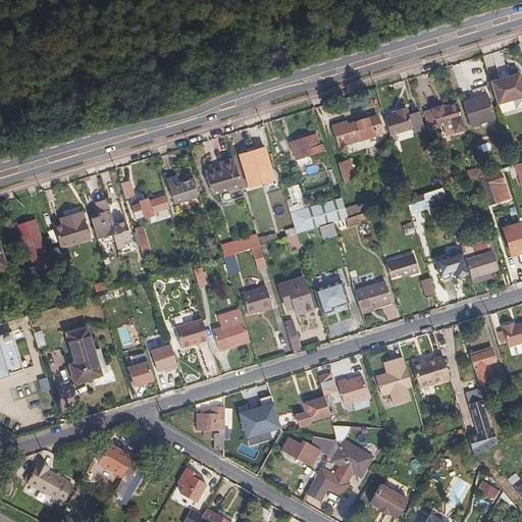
[(456,81),(464,81),(464,65),(456,65),(456,81)]
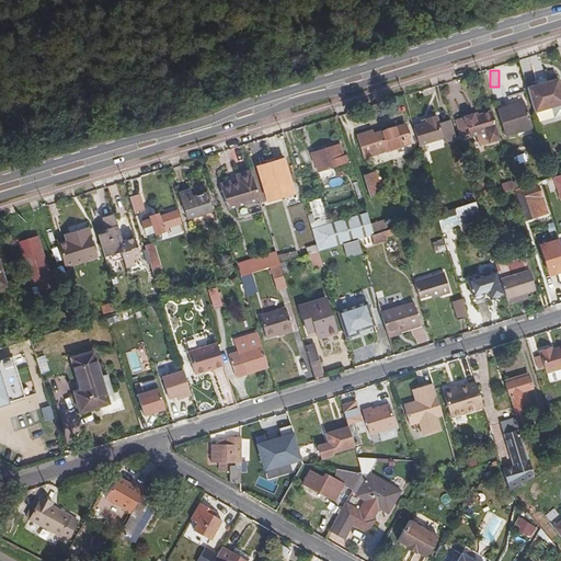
[(537,82),(527,86),(535,111),(551,105),(554,116),(560,114),(560,88),(558,77),(547,80),(537,82)]
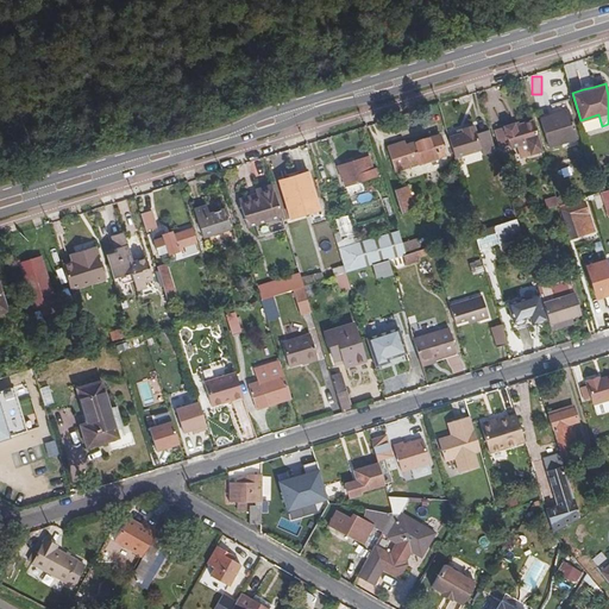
[(540,118),(550,145),(578,137),(569,107),(540,118)]
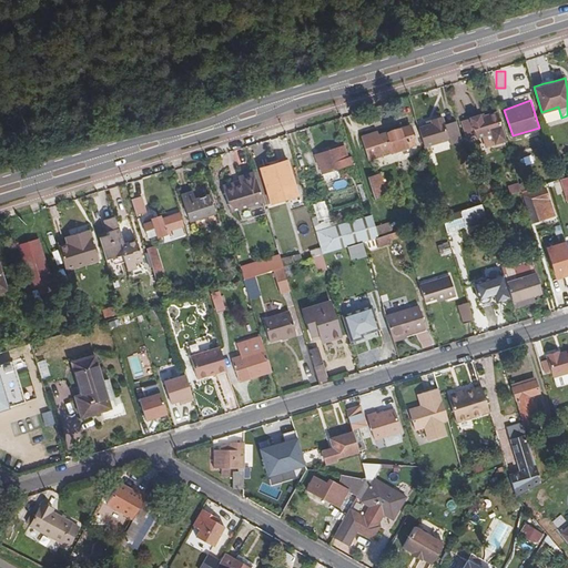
[(498,113),(486,117),(483,118),(482,114),(470,118),(477,137),(493,132),(496,142),(507,140),(498,113)]
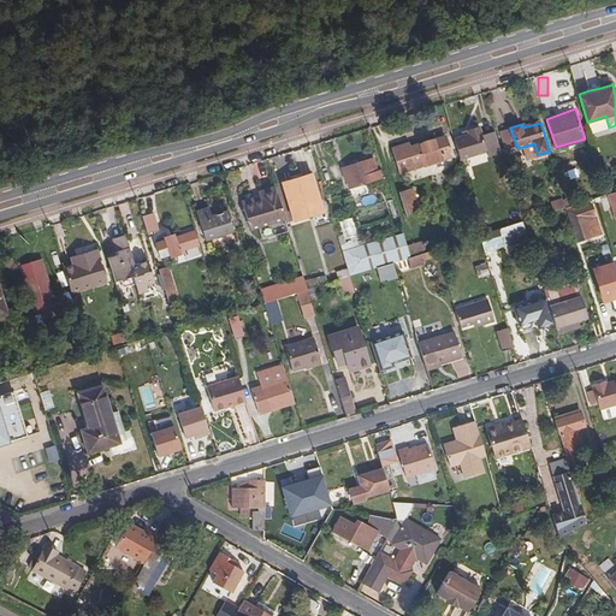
[(503,150),(496,130),(481,135),(479,125),(467,129),(468,134),(454,137),(461,158),(486,150),(487,155),(503,150)]
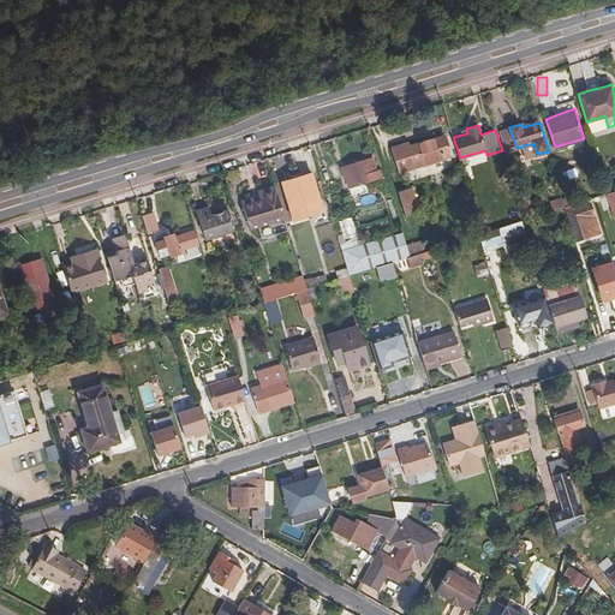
[(399,171),(452,155),(448,142),(446,143),(442,133),(408,144),(407,141),(390,147),(399,171)]
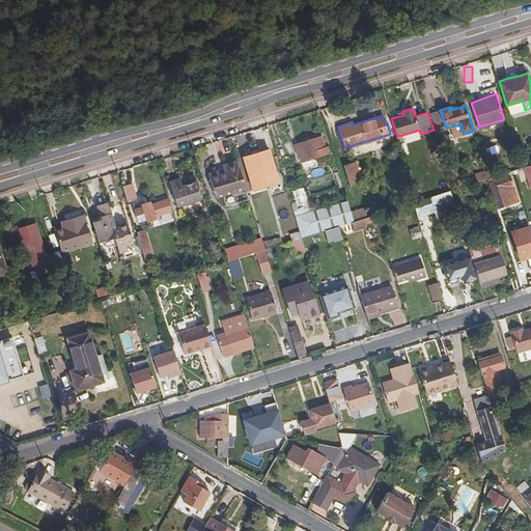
[(310,159),(328,154),(323,136),(296,143),(300,156),(308,152),(310,159)]
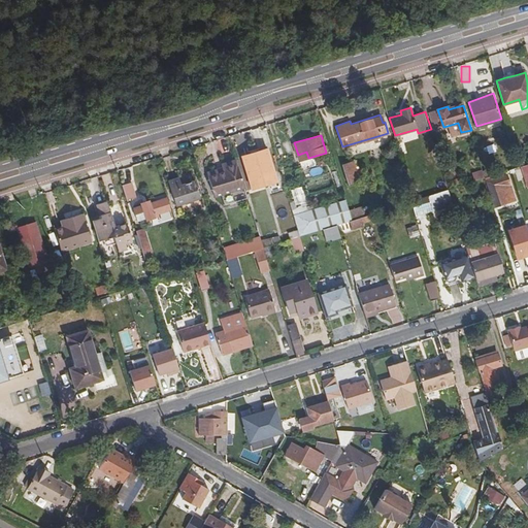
[(277,180),(267,147),(243,156),(253,188),(277,180)]
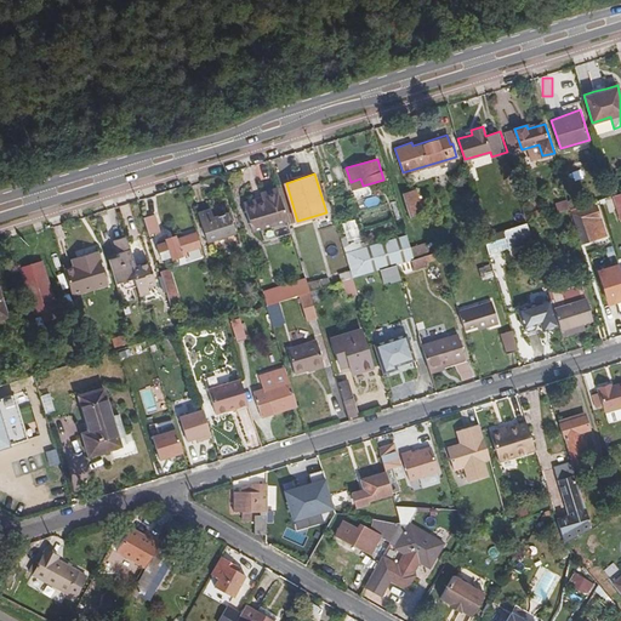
[(423,211),(415,187),(404,191),(411,215),(423,211)]
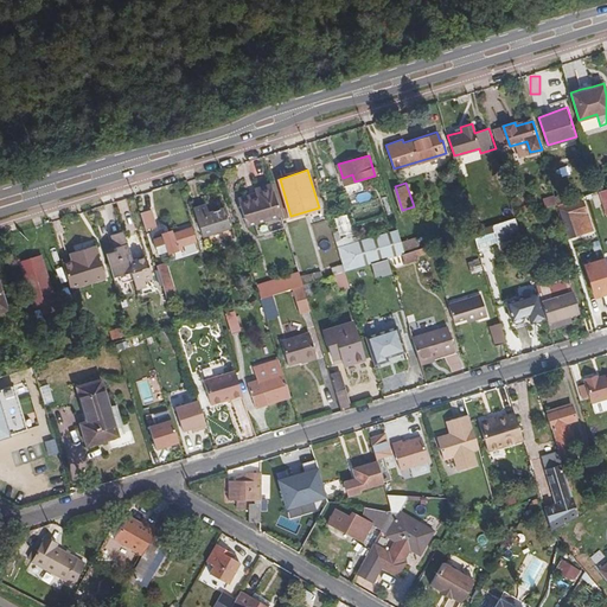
[(257,197),(240,203),(247,225),(281,215),(272,186),(256,191),(257,197)]
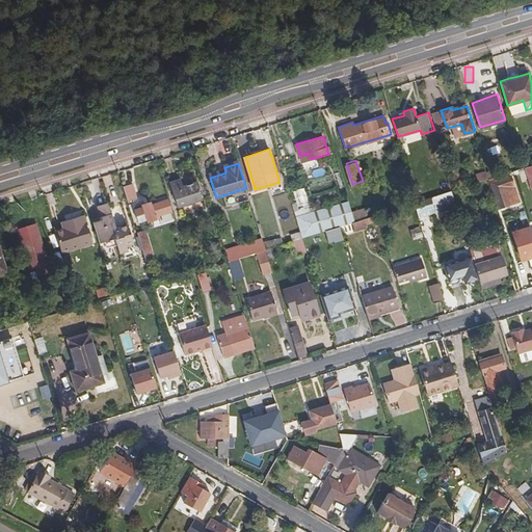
[(531,165),(525,167),(523,168),(529,189),(531,187),(531,165)]
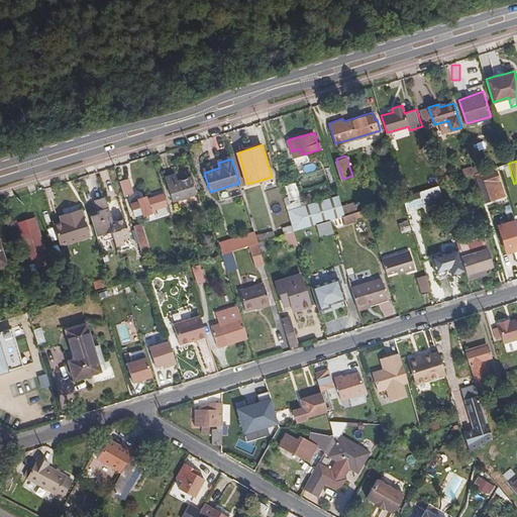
[(499,171),(481,177),(488,201),(498,198),(493,182),(502,180),(499,171)]
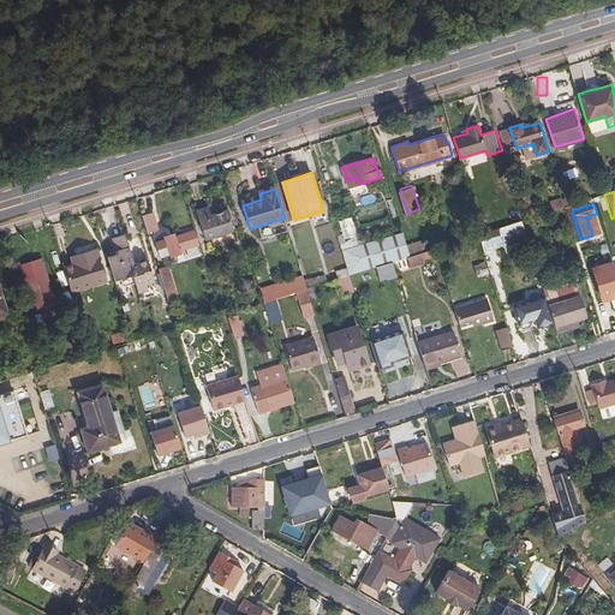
[(195,210),(204,238),(232,228),(226,209),(209,215),(206,207),(195,210)]
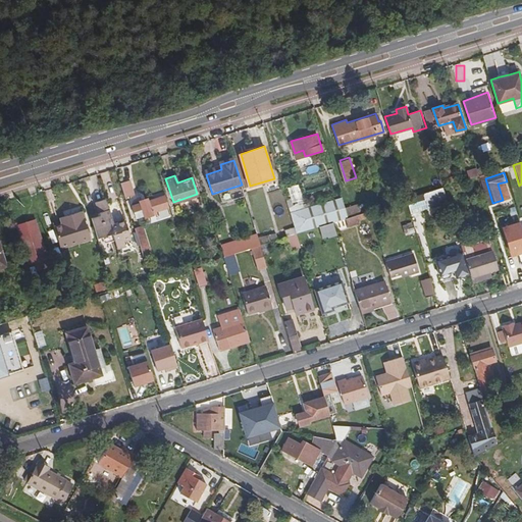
[(131,179),(121,183),(125,197),(135,195),(131,179)]
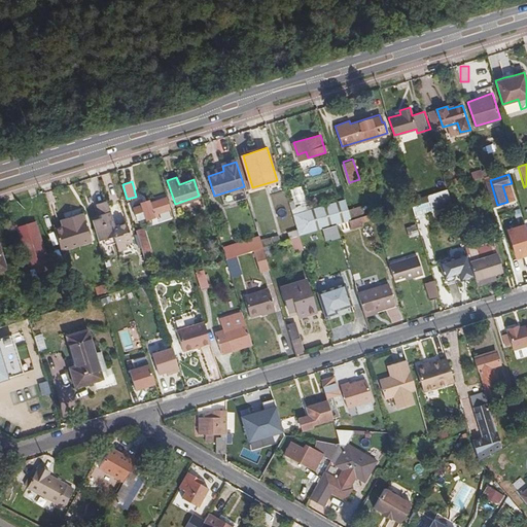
[(292,188),(296,203),(306,200),(302,185),(292,188)]
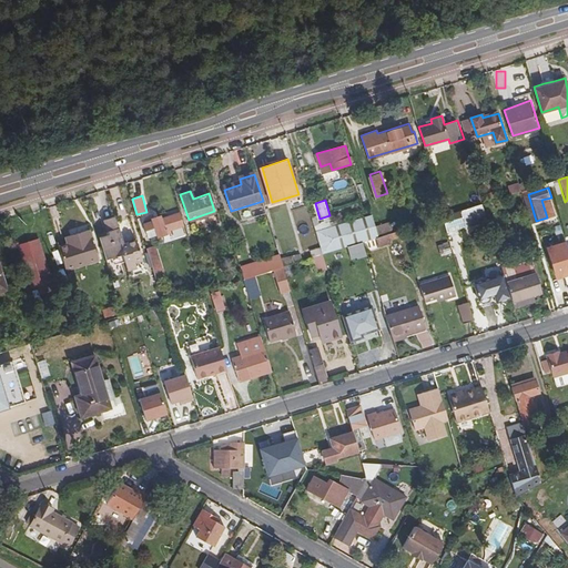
[(487,219),(483,203),(446,214),(443,215),(447,232),(487,219)]
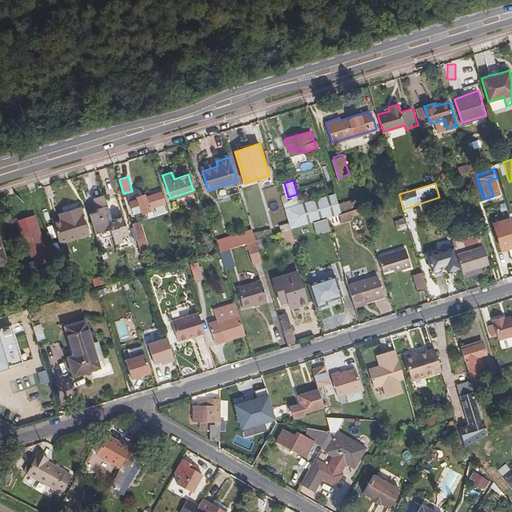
[(149,207),(164,203),(161,192),(146,196),(145,194),(136,197),(137,199),(129,201),(132,212),(140,210),(141,213),(150,210),(149,207)]
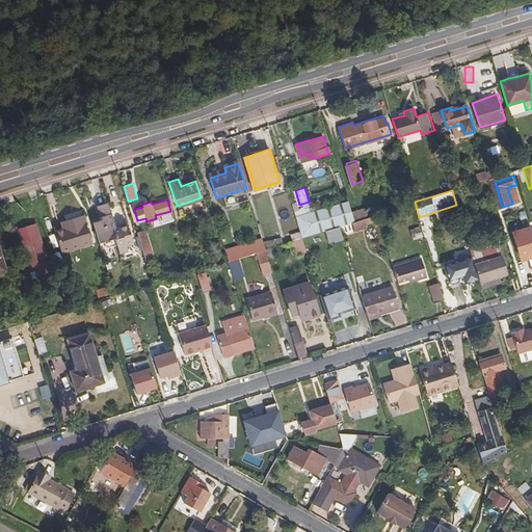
[(348,200),(296,215),(302,236),(352,220),(354,220),(348,200)]
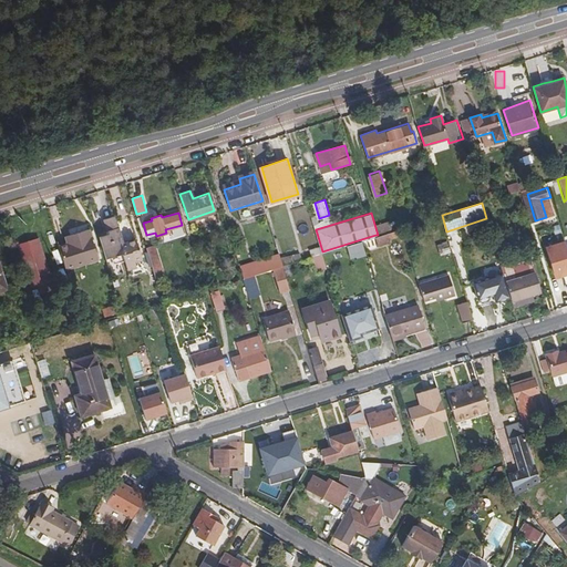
[(121,236),(114,216),(104,218),(109,232),(99,235),(105,258),(122,253),(127,269),(136,266),(134,261),(143,259),(136,239),(123,244),(122,244),(119,236),(121,236)]
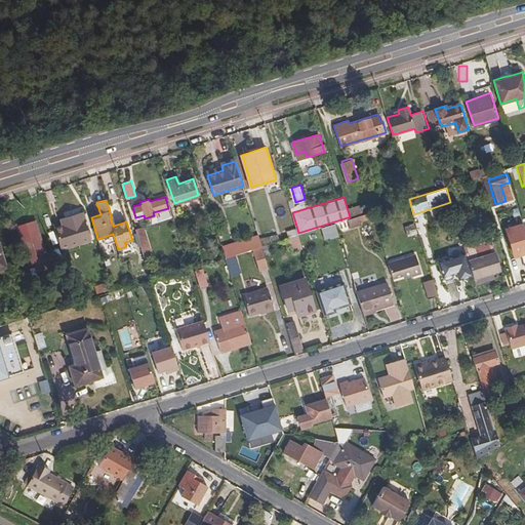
[(359,214),(360,220),(375,216),(373,210),(359,214)]
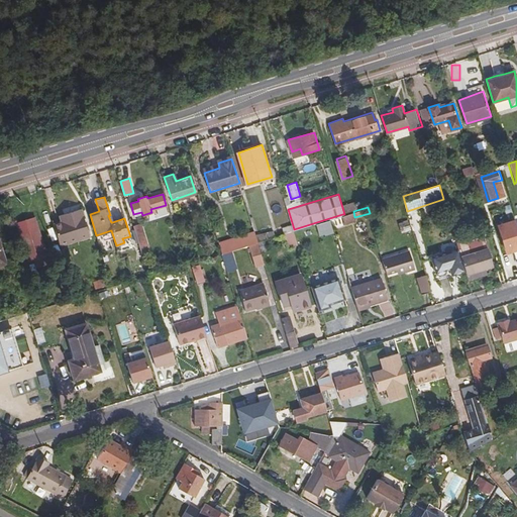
[(90,236),(81,208),(60,215),(62,221),(54,223),(60,245),(90,236)]
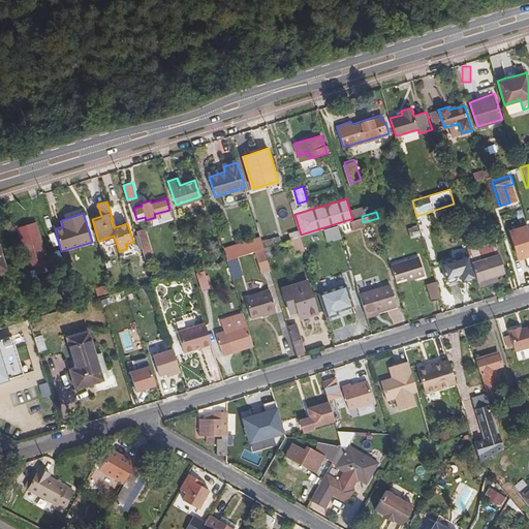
[(352,219),(350,219),(353,228),(364,225),(363,222),(362,216),(352,219)]
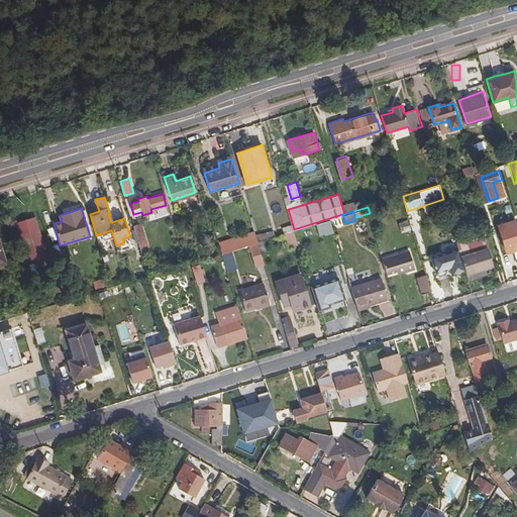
[(495,224),(502,253),(516,249),(516,215),(515,216),(515,219),(495,224)]
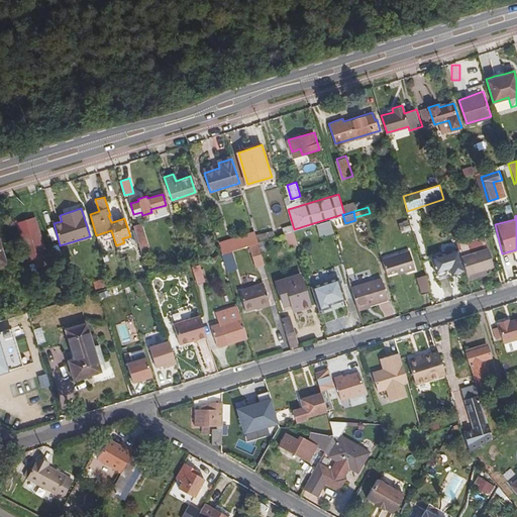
[(46,255),(34,217),(17,222),(28,261),(46,255)]
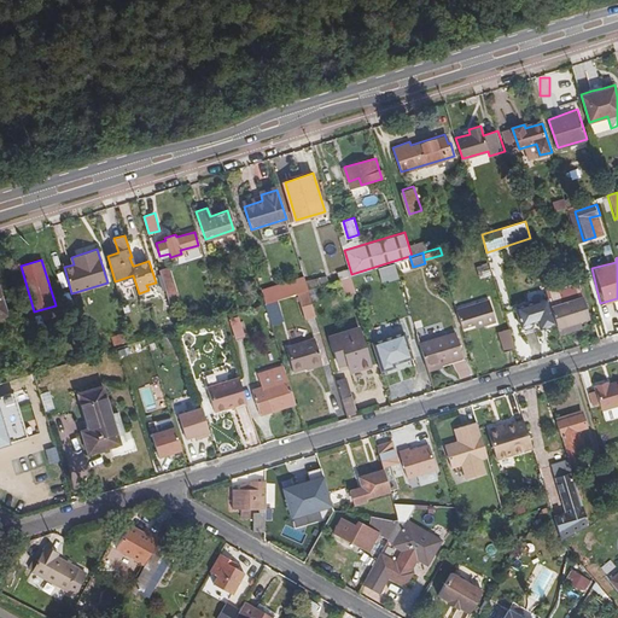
[(380,283),(397,278),(394,263),(377,268),(380,283)]
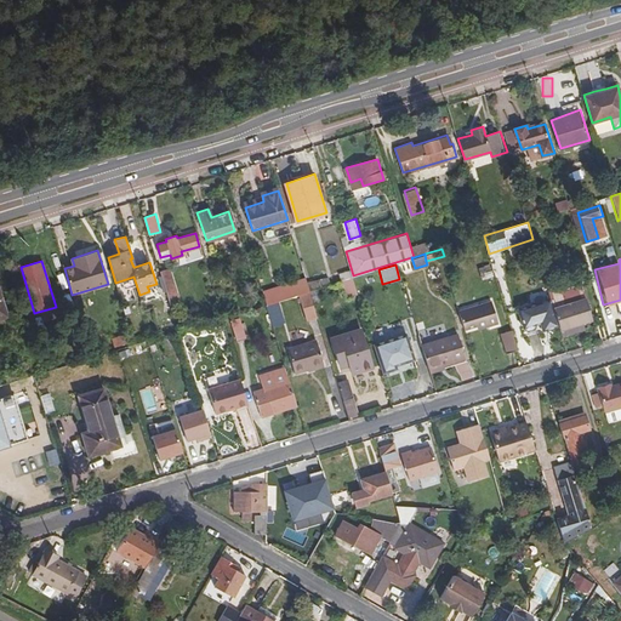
[(480,280),(494,278),(491,265),(478,267),(480,280)]
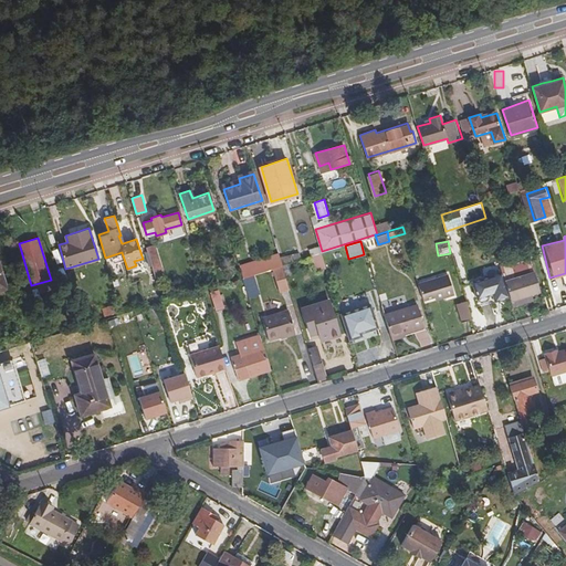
[(155,243),(147,245),(150,259),(158,257),(155,243)]
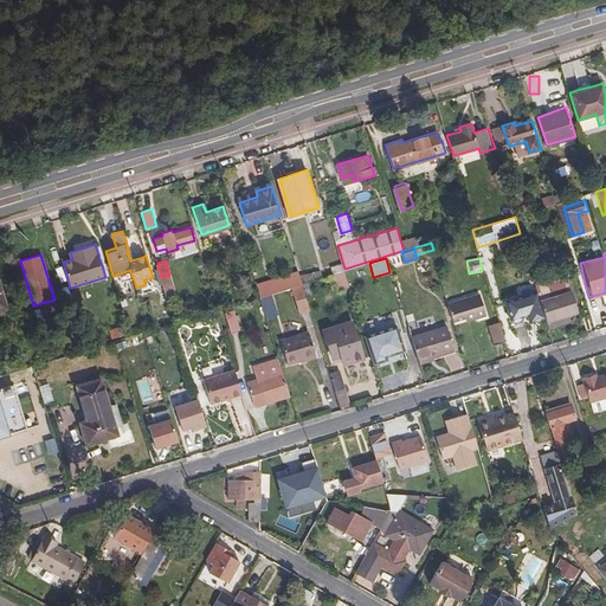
[(349,284),(345,269),(334,272),(339,287),(349,284)]
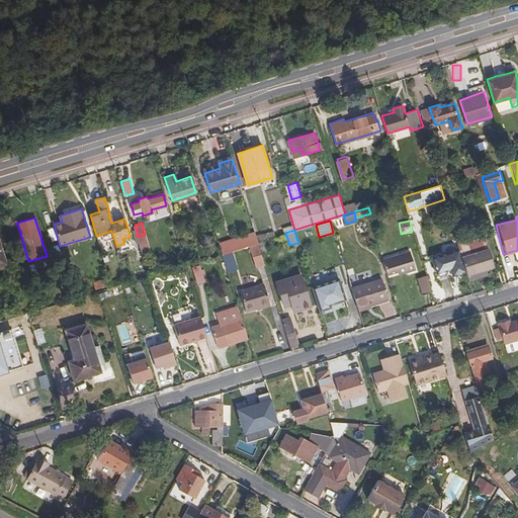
[(459,246),(460,249),(466,272),(467,274),(486,269),(495,266),(486,237),(471,241),(459,246)]
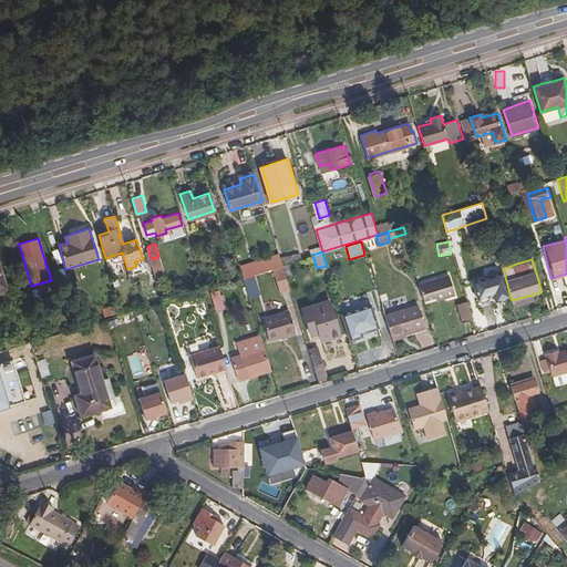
[(290,288),(282,265),(274,267),(280,291),(290,288)]
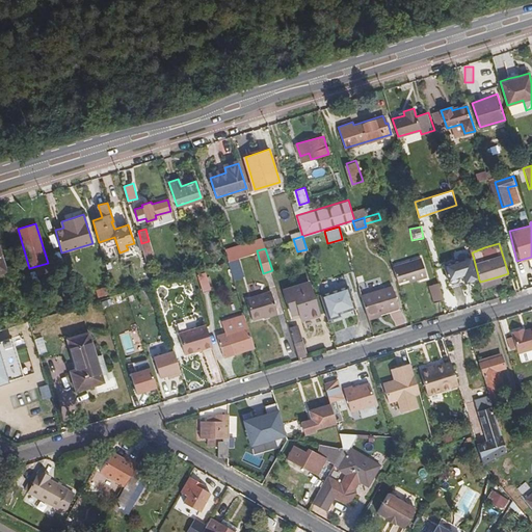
[(415,270),(417,273),(426,271),(420,253),(393,261),(397,275),(407,272),(415,270)]
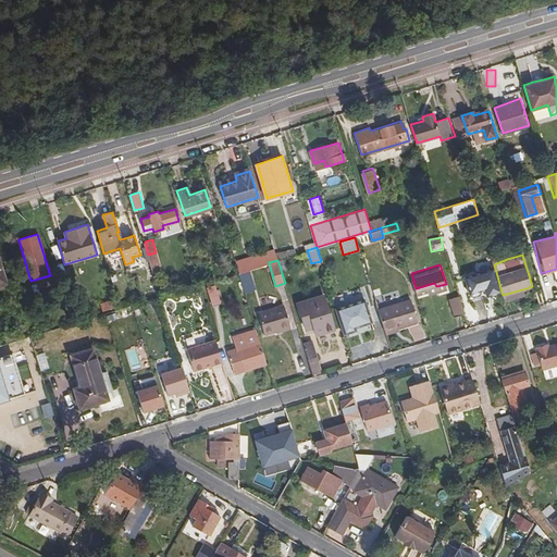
[(486,283),(469,288),(472,295),(475,297),(480,296),(482,293),(481,291),(482,289),(490,287),(492,295),(502,293),(495,268),(478,273),(479,276),(484,275),(486,283)]
